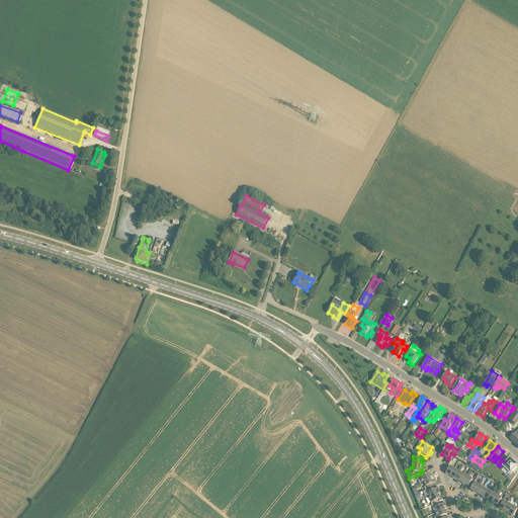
[(516,477),(516,476),(512,471),(516,467),(517,465),(516,464),(515,465),(513,464),(514,463),(514,462),(514,461),(511,459),(510,458),(509,459),(504,464),(503,466),(509,471),(505,477),(511,483),(516,477)]
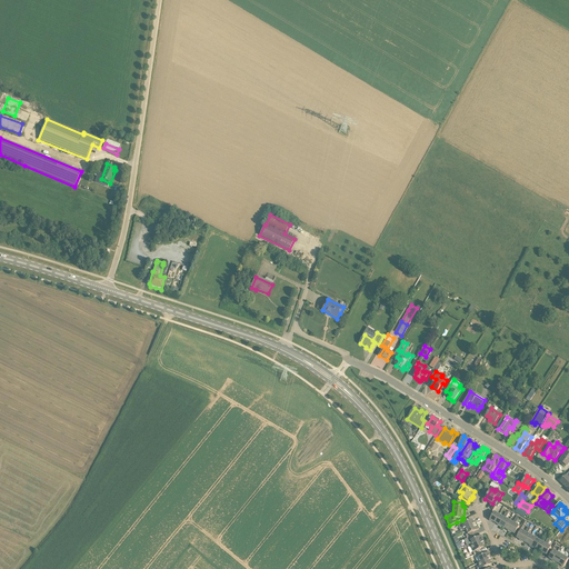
[(526,515),(528,511),(519,506),(515,512),(521,516),(525,518),(526,515)]
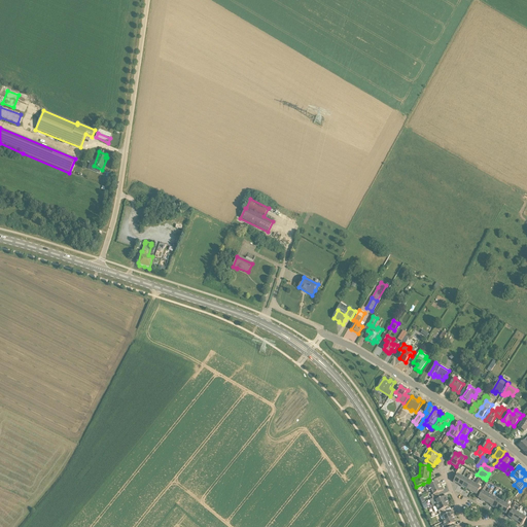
[(462,477),(458,475),(454,482),(458,485),(462,477)]
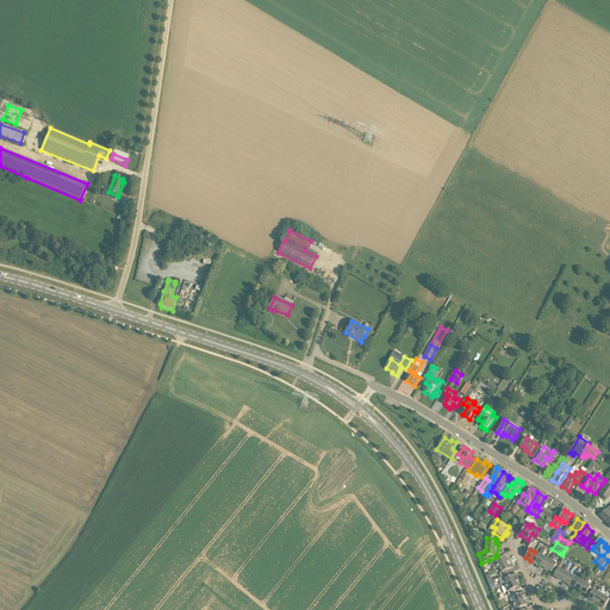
[(536,564),(541,555),(540,554),(535,552),(530,561),(536,564)]
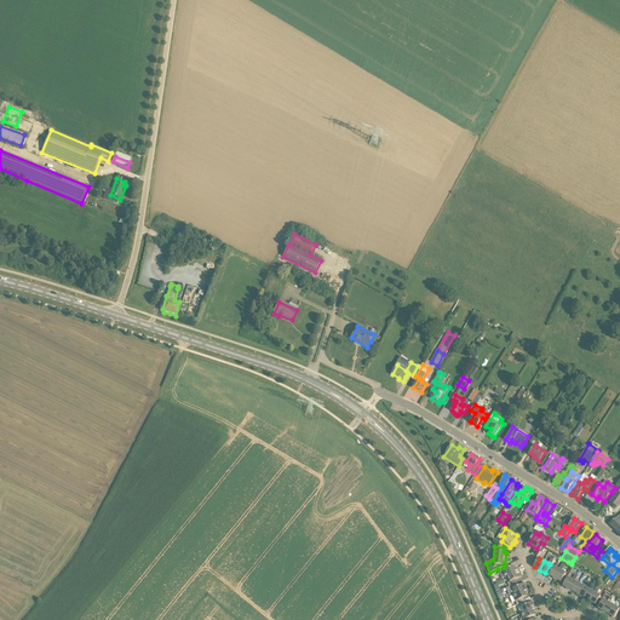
[(551,564),(552,562),(550,561),(549,563),(550,564),(545,573),(550,577),(555,567),(551,564)]
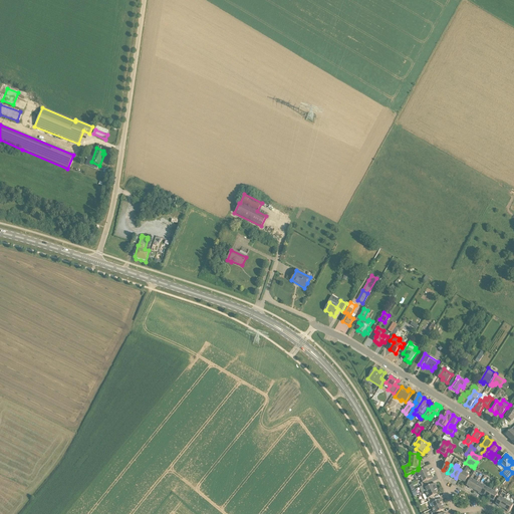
[(416,480),(419,479),(431,474),(430,471),(428,472),(427,470),(423,471),(422,468),(418,470),(413,472),(416,480)]
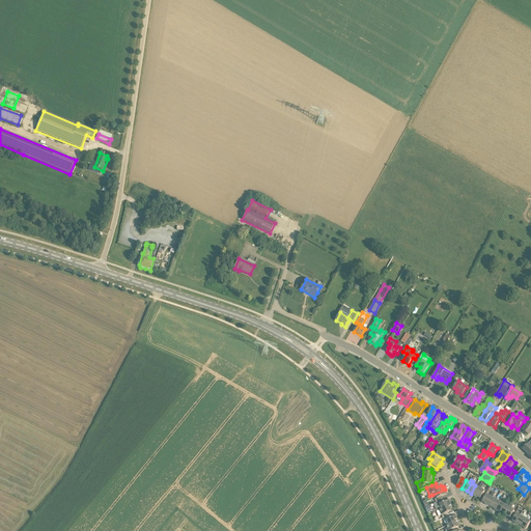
[(475,496),(480,488),(479,487),(477,486),(475,485),(471,494),(475,496)]
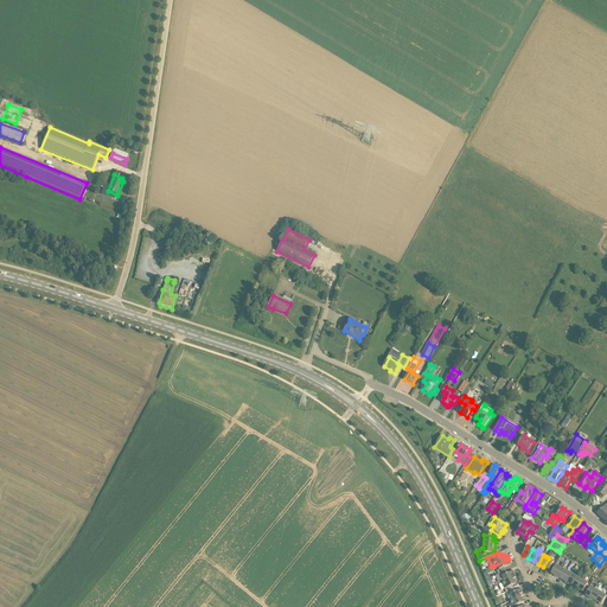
[(550,558),(551,556),(549,555),(548,557),(549,558),(543,567),(549,570),(554,561),(550,558)]
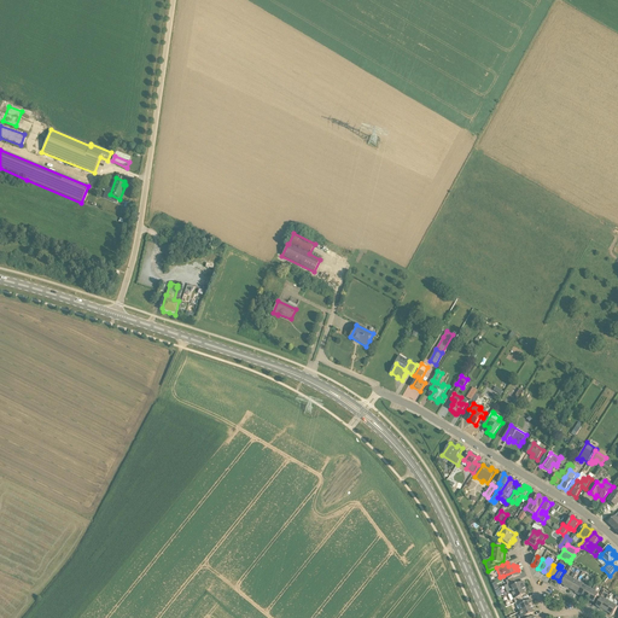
[(506,582),(507,584),(516,582),(513,578),(520,575),(518,570),(503,576),(503,577),(506,576),(508,581),(506,582)]
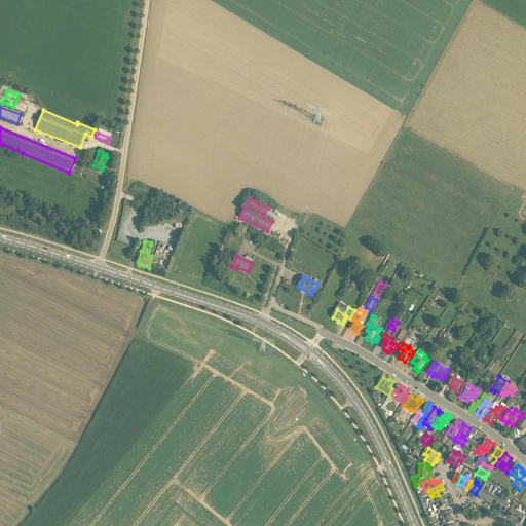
[(482,500),(487,492),(485,492),(482,490),(478,497),(482,500)]
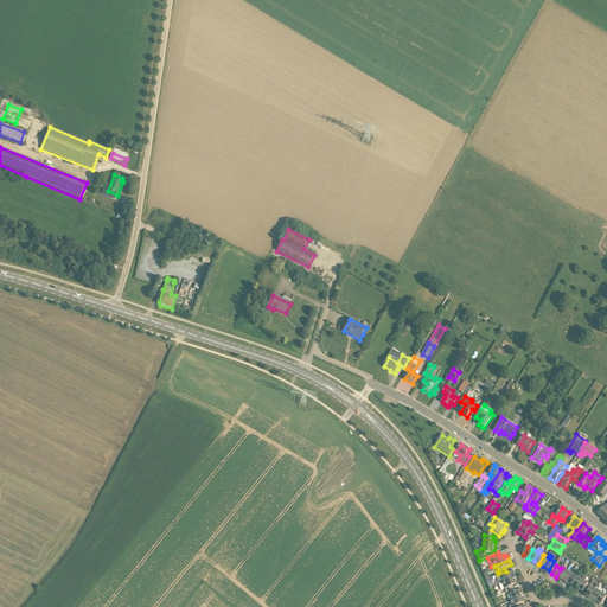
[(563,569),(564,567),(562,566),(560,568),(562,568),(556,577),(562,580),(567,572),(563,569)]
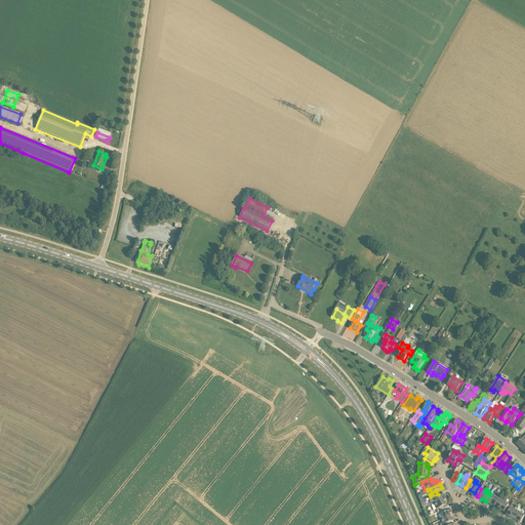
[(430,500),(432,505),(432,506),(435,505),(446,499),(444,494),(439,496),(438,494),(431,496),(429,497),(430,500)]
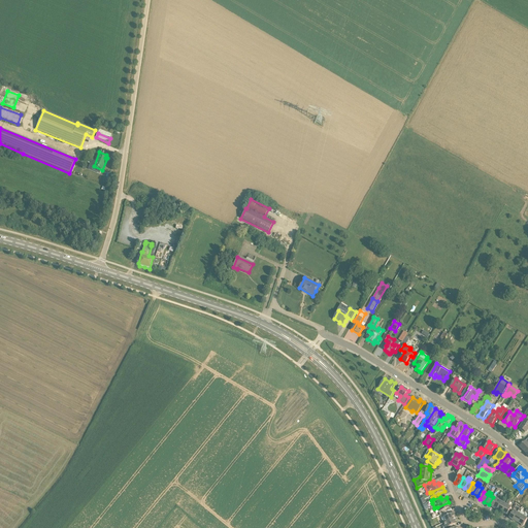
[(493,507),(498,499),(496,499),(493,497),(489,504),(493,507)]
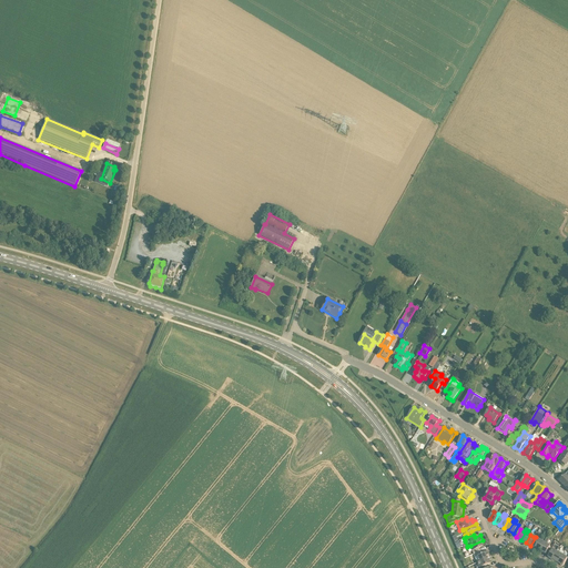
[(537,538),(538,536),(536,535),(534,537),(536,537),(530,546),(536,548),(540,540),(537,538)]
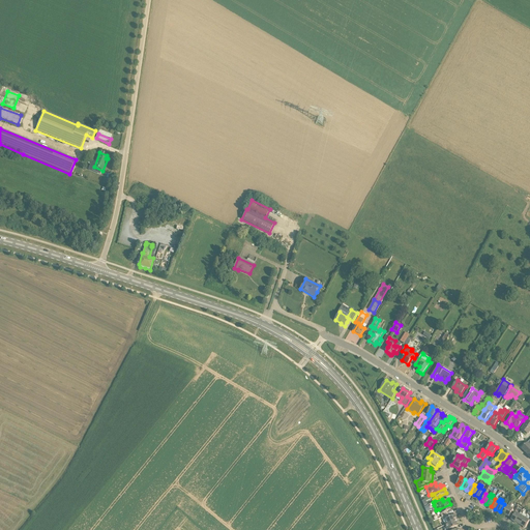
[(441,514),(442,517),(442,518),(448,514),(447,511),(450,510),(449,507),(451,506),(450,504),(439,509),(436,510),(438,516),(441,514)]
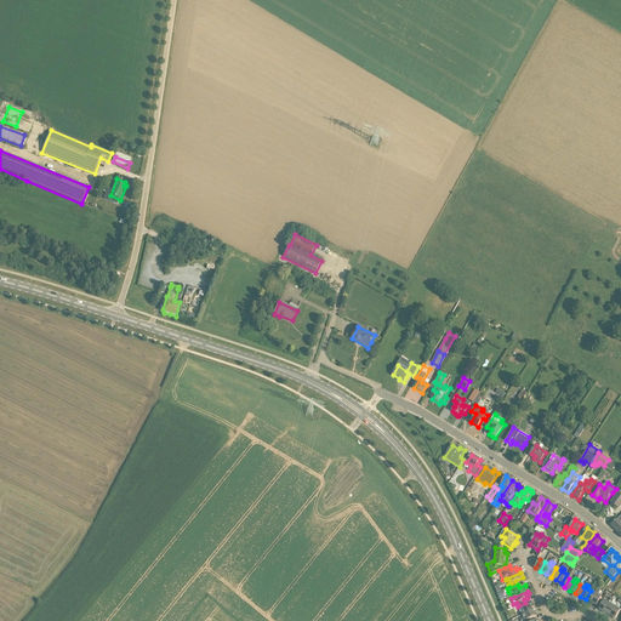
[(591,603),(596,594),(594,593),(591,591),(586,599),(591,603)]
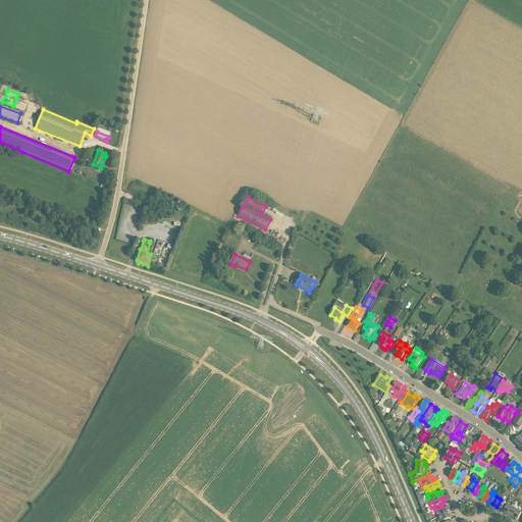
[(503,500),(504,498),(501,497),(500,499),(501,500),(497,507),(502,510),(506,502),(503,500)]
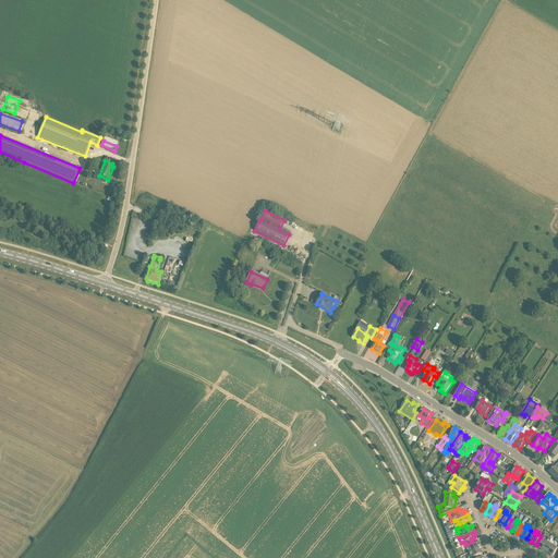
[(543,550),(548,543),(546,542),(543,540),(538,547),(543,550)]
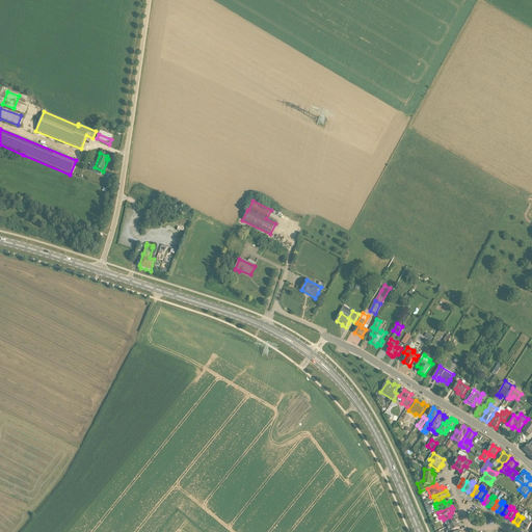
[(524,517),(525,515),(523,514),(521,516),(523,517),(517,525),(523,527),(527,520),(524,517)]
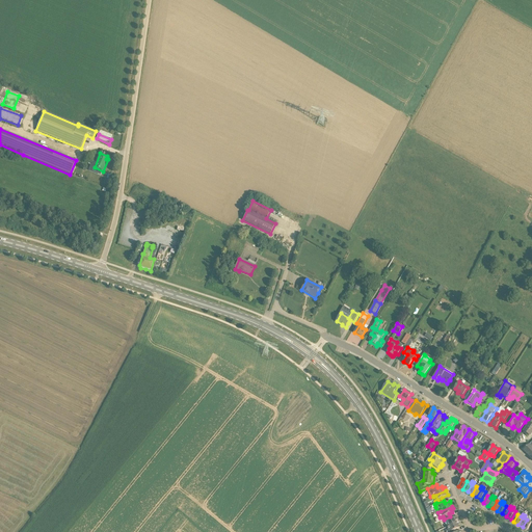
[(449,525),(447,526),(447,527),(459,522),(457,516),(451,520),(450,516),(444,520),(445,523),(447,522),(449,525)]
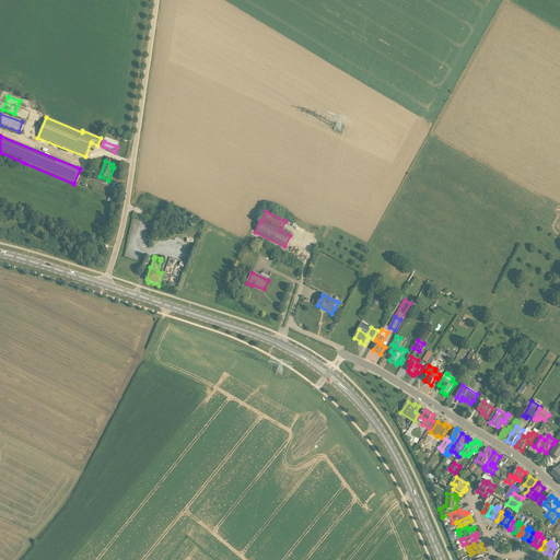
[(555,558),(559,550),(555,547),(550,555),(555,558)]
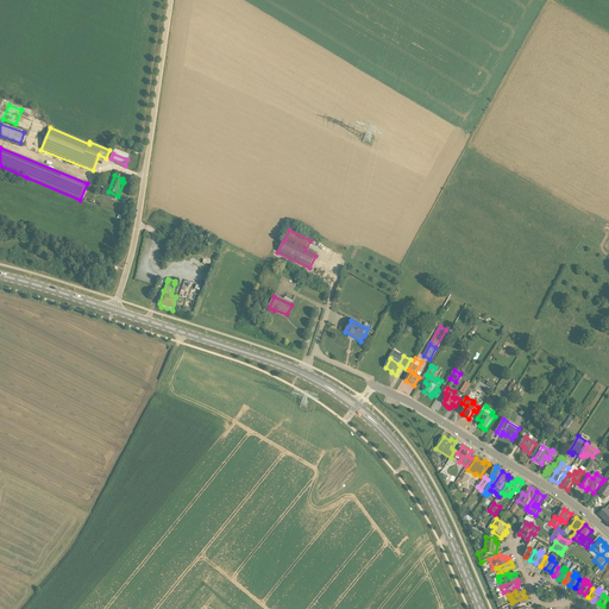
[(526,597),(512,603),(513,606),(514,608),(522,608),(523,608),(522,606),(526,604),(525,601),(527,600),(526,597)]
